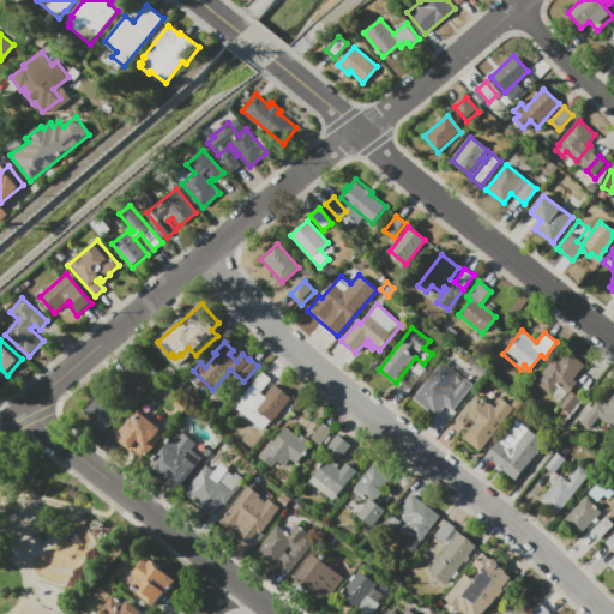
[(567,351),(585,365),(573,379),(577,383),(571,391),(581,398),(569,414),(559,405),(561,403),(535,383),(555,357),(560,361),(567,351)]
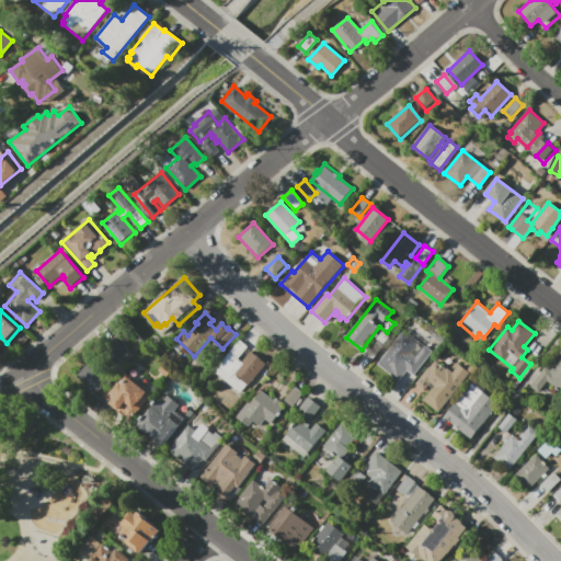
[(402,332),(418,344),(412,352),(415,355),(424,344),(432,352),(414,375),(408,369),(399,380),(377,364),(402,332)]
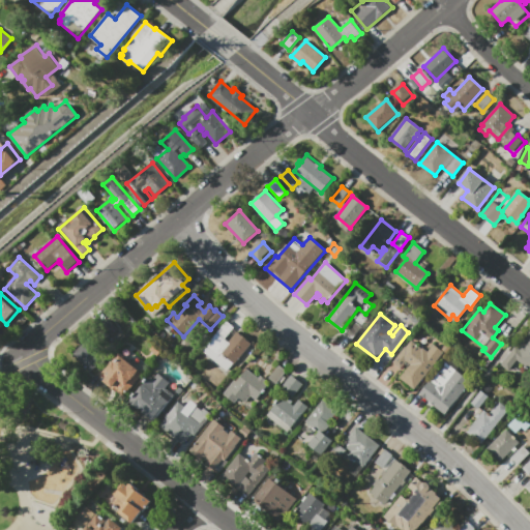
[(89,371),(74,353),(94,334),(96,337),(101,332),(97,328),(109,319),(118,330),(109,339),(113,344),(97,356),(101,360),(89,371)]
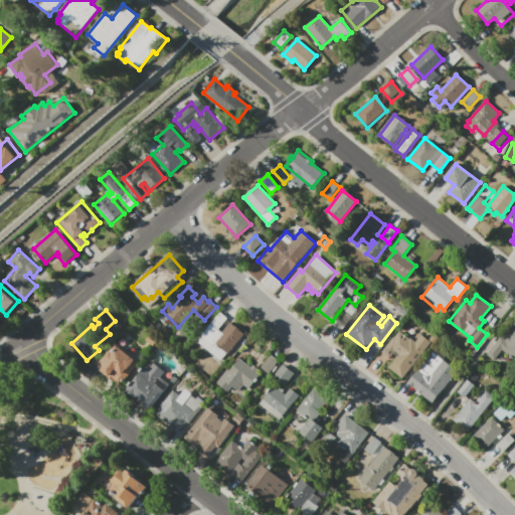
[(231,322),(244,334),(221,361),(196,340),(220,312),(228,318),(219,329),(223,332),(231,322)]
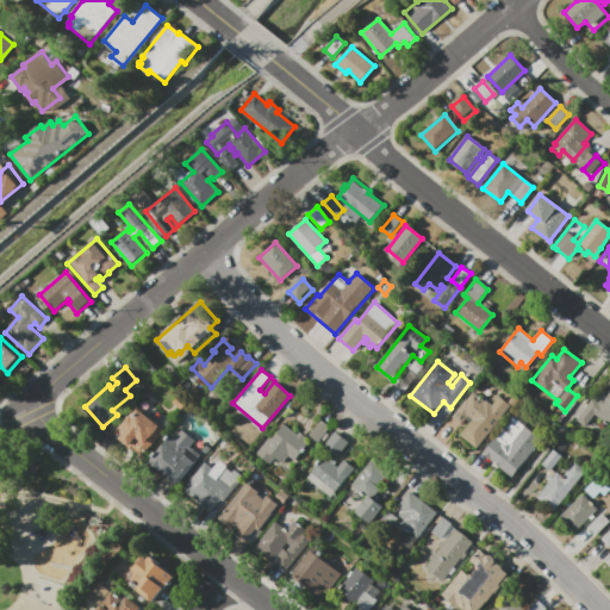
[(609,428),(593,416),(583,429),(573,422),(592,398),(598,403),(609,388),(609,428)]
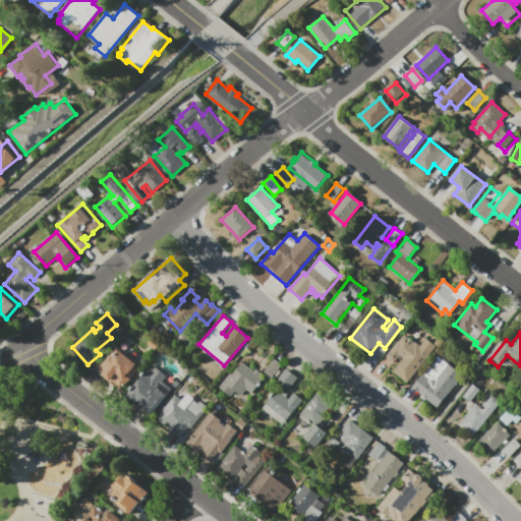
[(427,339),(438,347),(407,384),(392,371),(400,360),(398,359),(395,363),(387,356),(404,334),(414,343),(415,341),(421,346),(427,339)]
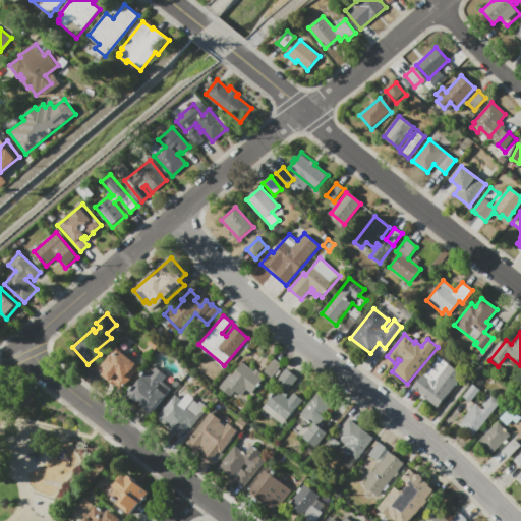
[(153,339),(160,345),(155,350),(148,345),(153,339)]
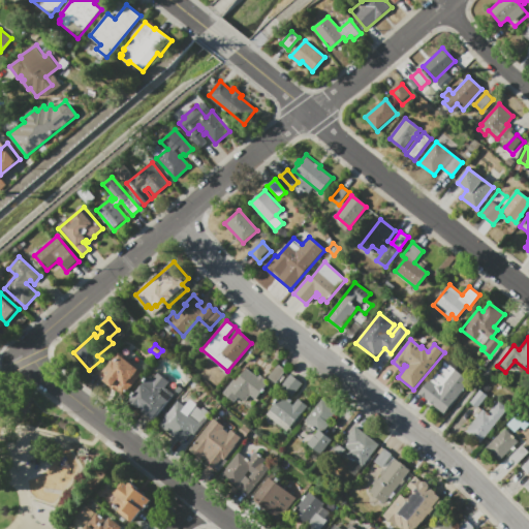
[(143,372),(124,397),(113,387),(112,389),(102,381),(104,378),(101,375),(118,352),(143,372)]
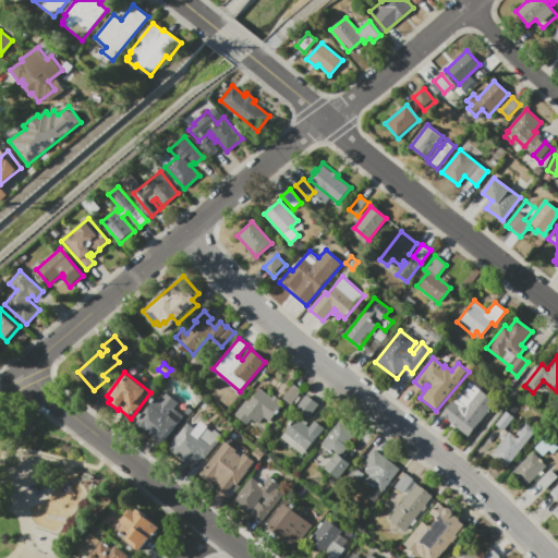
[(282,398),(293,385),(302,391),(291,404),(282,398)]
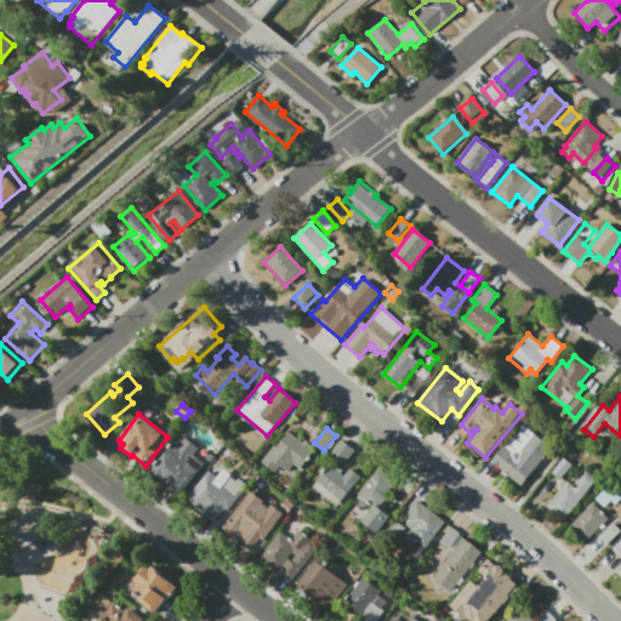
[(277,473),(263,462),(275,445),(279,448),(290,433),(303,443),(306,440),(313,445),(311,449),(314,453),(301,468),(295,463),(289,472),(281,466),(277,473)]
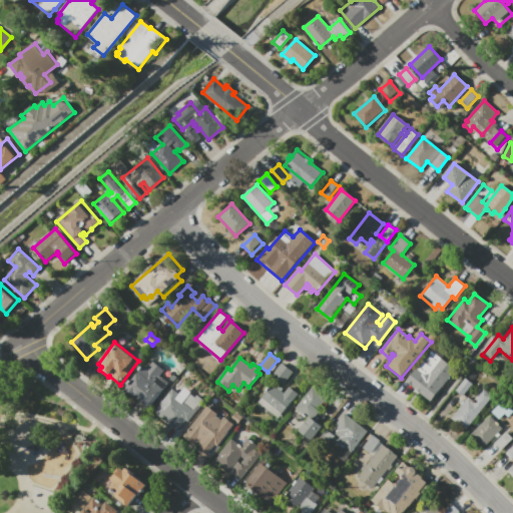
[(456,372),(431,401),(406,381),(416,369),(423,375),(430,373),(441,360),(456,372)]
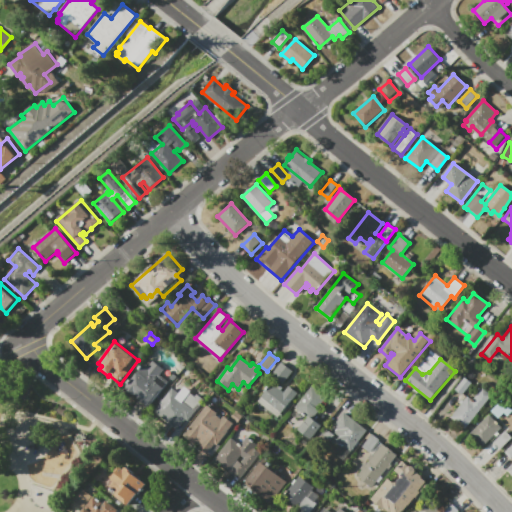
[(153,360),(164,369),(160,374),(168,381),(150,406),(126,387),(145,363),(149,366),(153,360)]
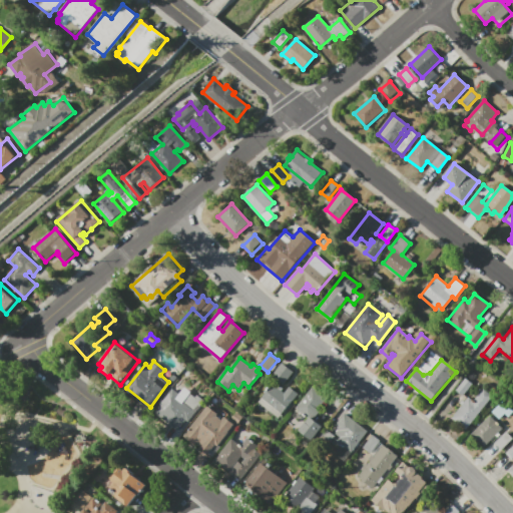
[(284,385),(273,376),(283,363),(294,372),(284,385)]
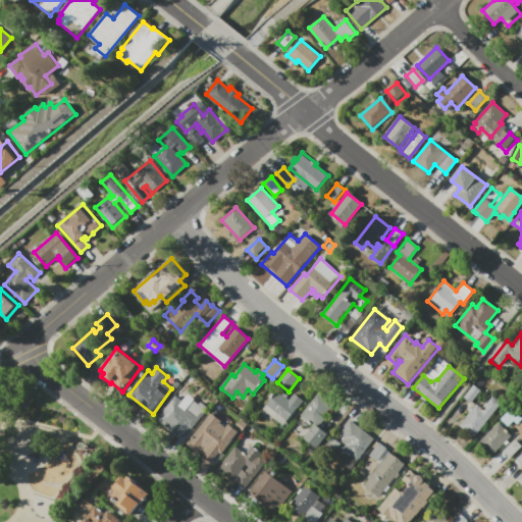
[(472,403),(464,397),(473,384),(481,390),(472,403)]
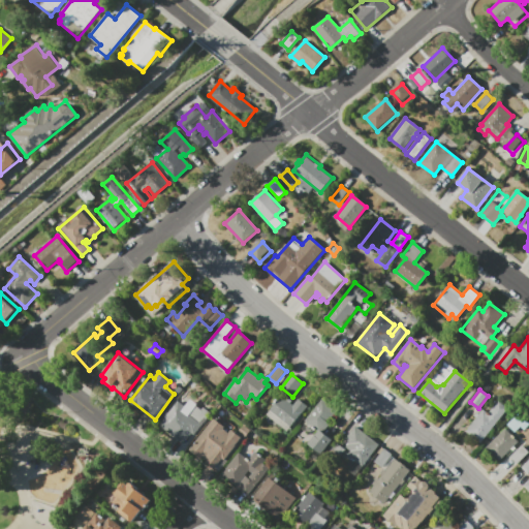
[(299,399),(307,406),(287,432),(267,414),(281,396),(293,405),(299,399)]
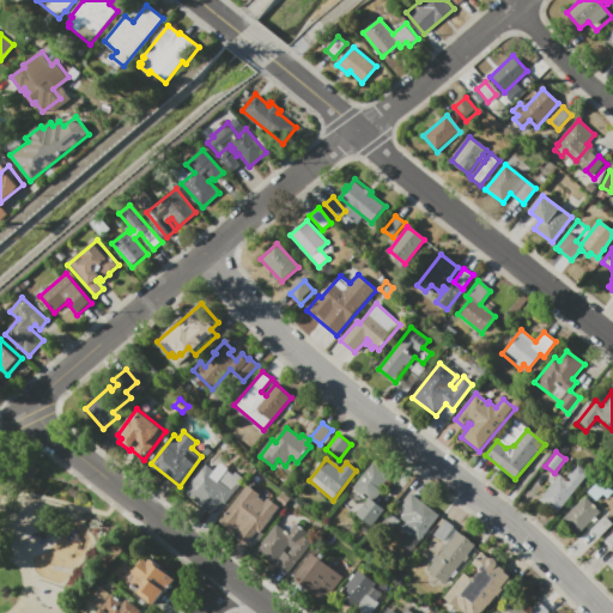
[(374,462),(390,475),(381,489),(383,491),(375,501),(387,510),(374,526),(358,514),(369,499),(353,487),(374,462)]
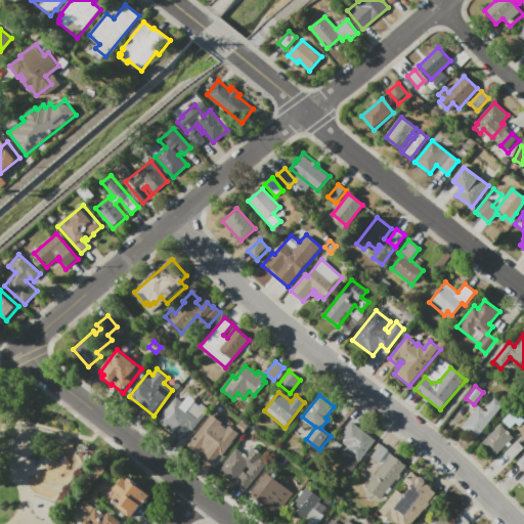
[(493,397),(504,404),(476,439),(462,428),(478,405),(484,410),(493,397)]
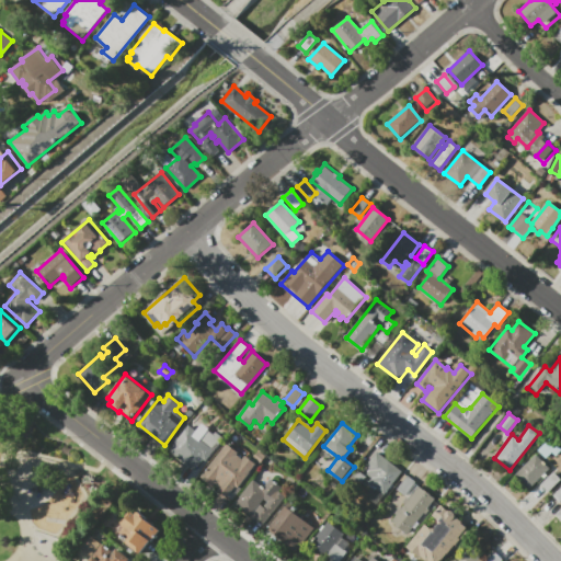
[(224,438),(214,450),(205,444),(199,450),(196,448),(189,458),(191,459),(196,451),(207,460),(197,472),(170,450),(187,427),(202,438),(208,430),(215,435),(217,432),(224,438)]
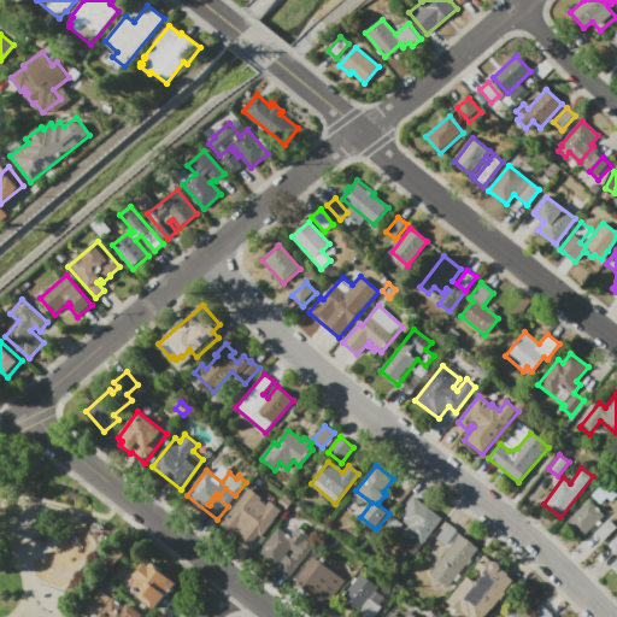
[(606,481),(616,492),(616,498),(612,503),(607,498),(600,505),(592,495),(606,481)]
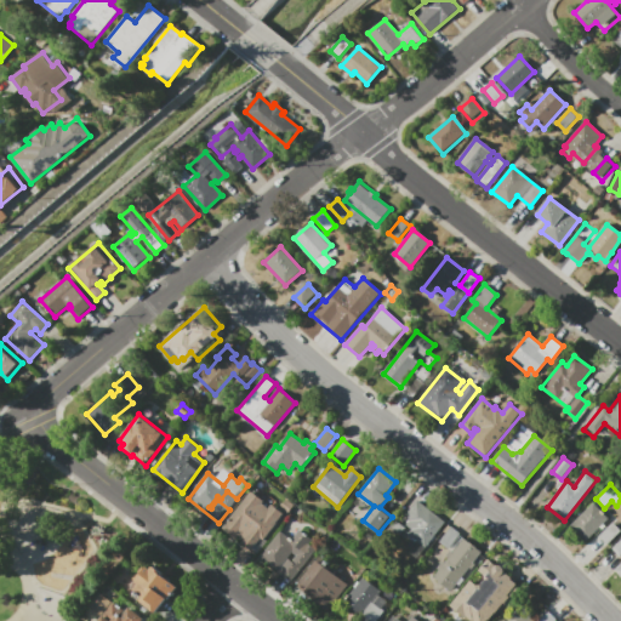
[(252,490),(266,501),(263,503),(269,508),(273,505),(285,514),(266,539),(268,541),(257,554),(243,542),(245,540),(239,536),(238,539),(223,527),(252,490)]
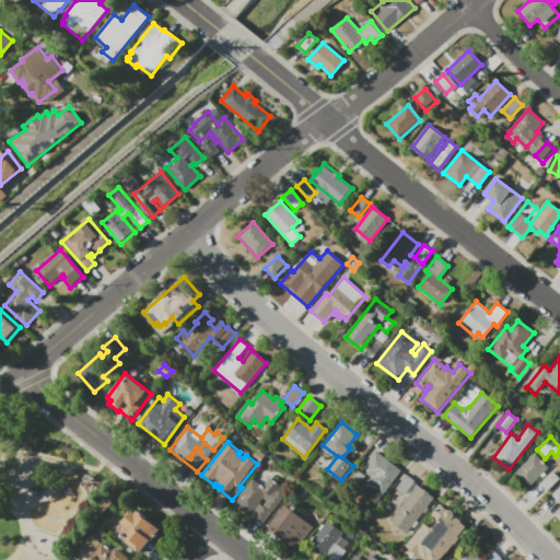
[(370,481),(374,476),(364,468),(377,452),(403,470),(377,502),(366,493),(373,485),(370,481)]
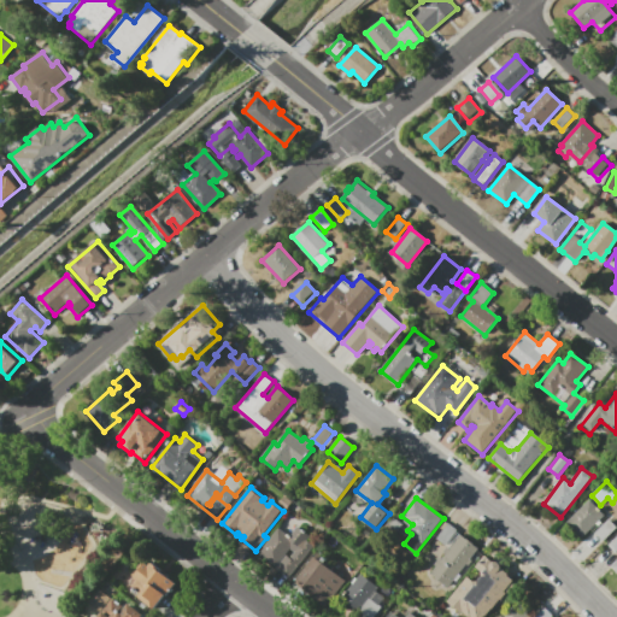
[(605,516),(582,538),(566,522),(589,500),(605,516)]
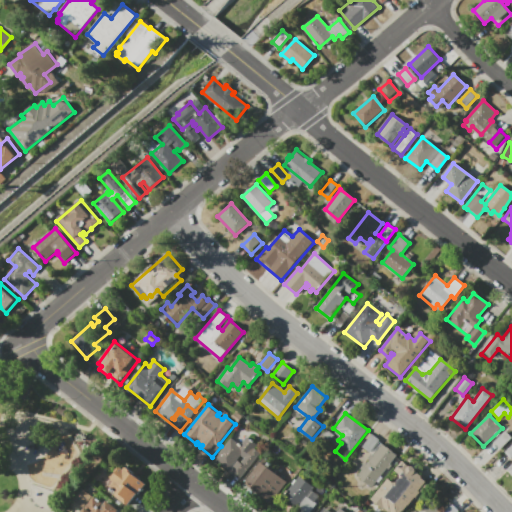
[(335,436),(324,448),(317,442),(327,430),(335,436)]
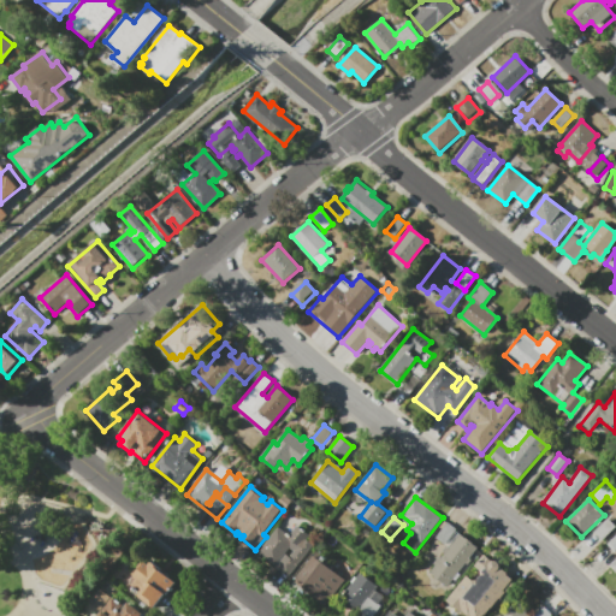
[(615,527),(603,540),(594,532),(609,519),(615,527)]
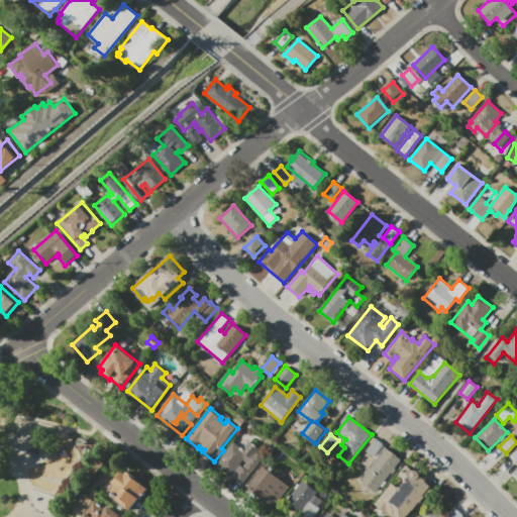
[(376,438),(402,458),(375,493),(360,483),(367,475),(364,473),(369,467),(371,469),(374,464),(372,462),(376,457),(367,450),(376,438)]
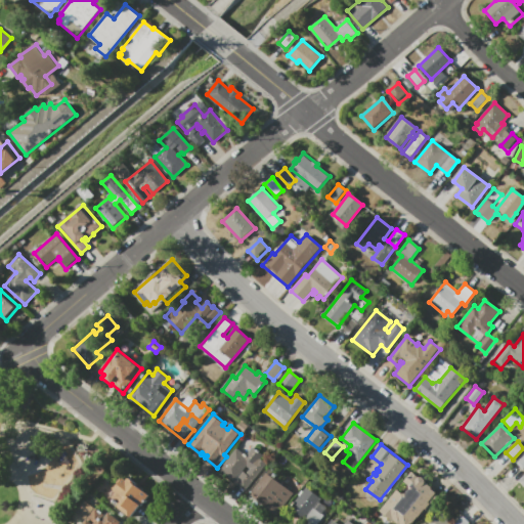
[(254,447),(263,455),(261,459),(267,464),(246,490),(220,470),(237,448),(247,456),(254,447)]
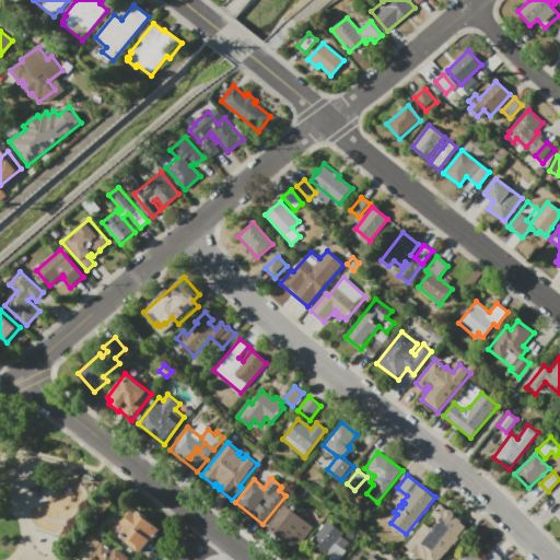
[(289,502),(303,513),(300,516),(314,527),(294,552),(286,546),(288,544),(270,531),(272,528),(269,526),(289,502)]
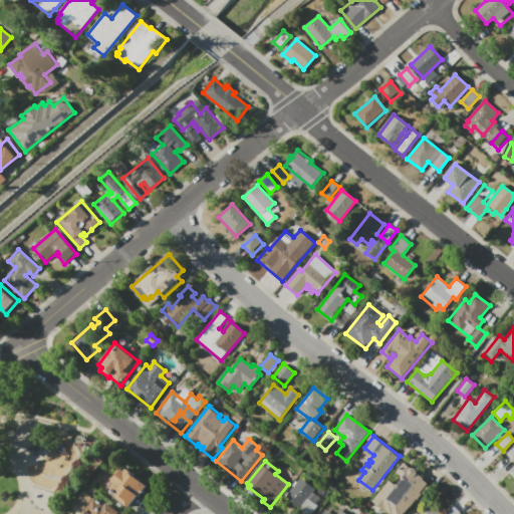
[(404,477),(398,472),(405,463),(412,468),(413,468),(414,468),(416,469),(417,470),(417,472),(417,473),(425,479),(424,480),(431,485),(406,513),(392,513),(387,510),(383,513),(372,503),(391,480),(397,485),(404,477)]
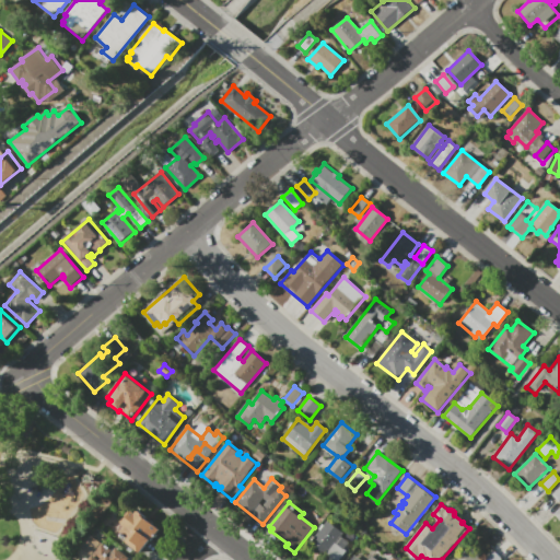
[(140,552),(126,541),(129,539),(127,538),(126,539),(121,535),(123,534),(118,529),(123,525),(119,523),(130,509),(136,514),(139,509),(148,515),(147,517),(161,528),(151,541),(150,540),(140,552)]
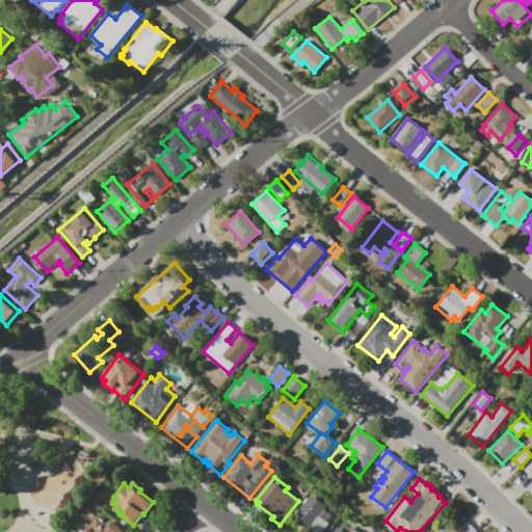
[(312,494),(327,506),(321,515),(329,522),(320,531),(311,531),(314,529),(295,514),(312,494)]
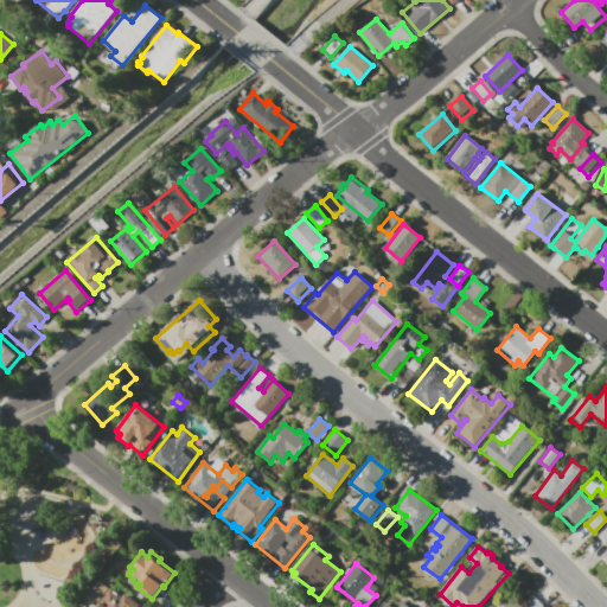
[(96,606),(110,588),(123,598),(127,593),(141,605),(139,606),(96,606)]
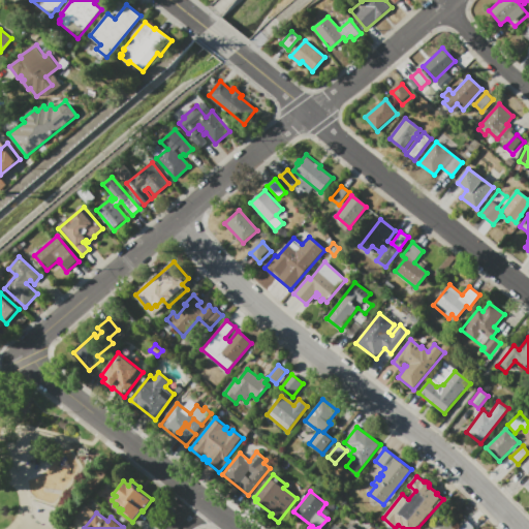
[(460,528),(467,522),(474,528),(434,528),(444,520),(454,528),(460,528)]
